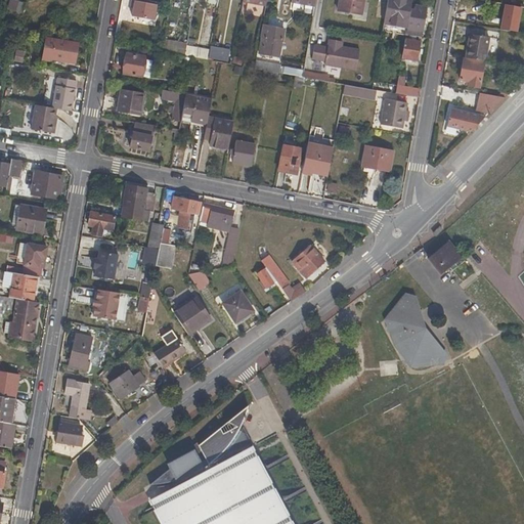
[(26,3),(14,0),(11,0),(8,9),(22,13),(26,3)]
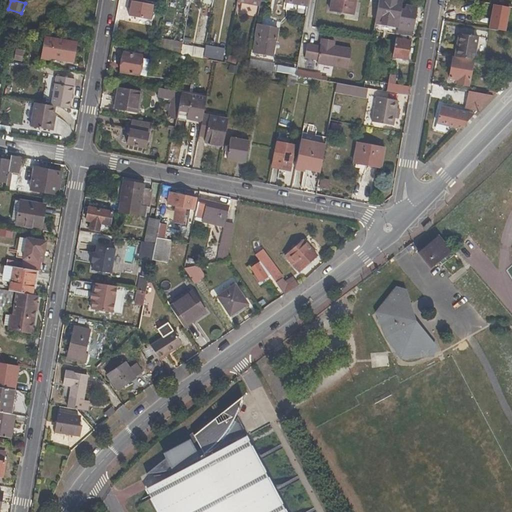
[(144,0),(131,0),(130,7),(129,16),(150,19),(153,2),(145,1),(144,0)]
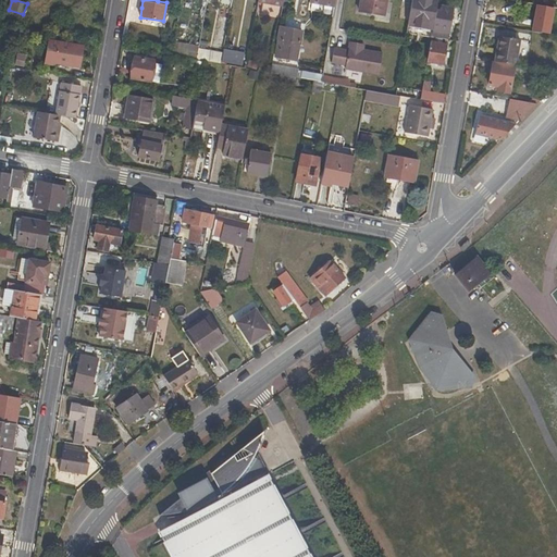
[(392,4),(386,3),(386,0),(360,0),(358,12),(384,17),(385,13),(391,14),(392,4)]
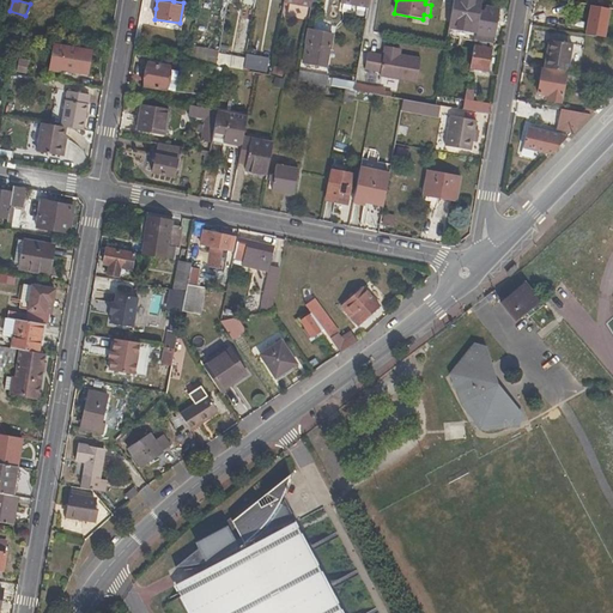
[(480,12),(481,0),(454,0),(448,37),(474,42),(475,41),(475,35),(480,12)]
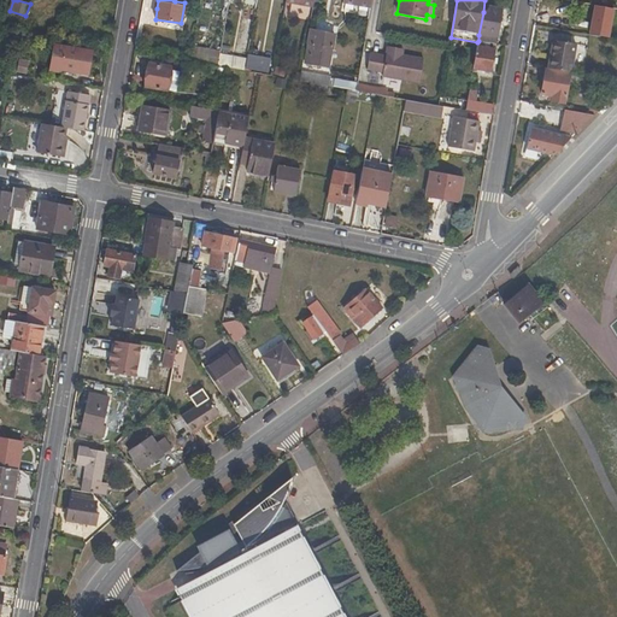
[(585,35),(607,37),(611,7),(588,5),(585,35)]
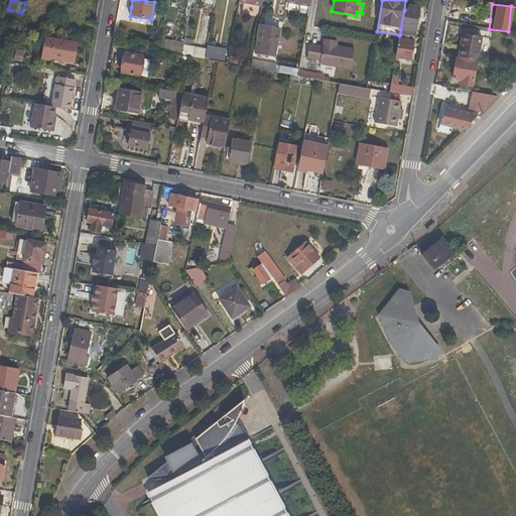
[(400,34),(399,35),(406,36),(409,36),(414,37),(419,9),(408,7),(408,11),(404,10),(400,29),(400,34)]
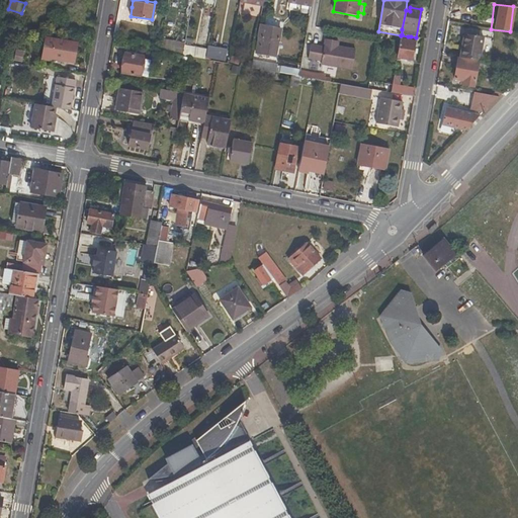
[(281,29),(262,26),(257,54),(276,57),(281,29)]
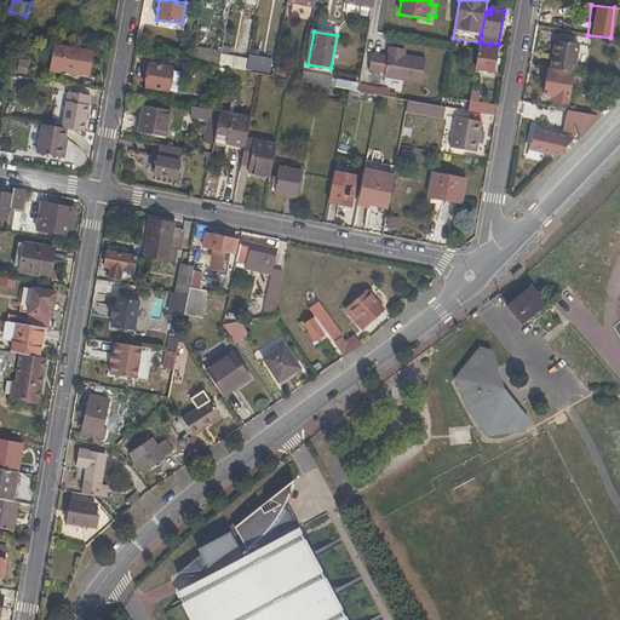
[(214,40),(213,51),(222,52),(223,41),(214,40)]
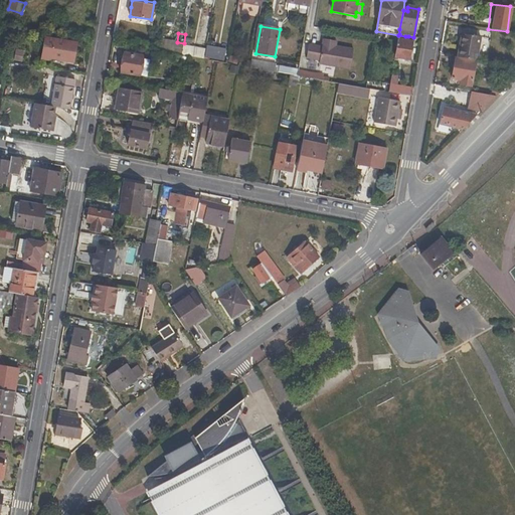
[(481,37),(462,34),(458,57),(477,60),(481,37)]
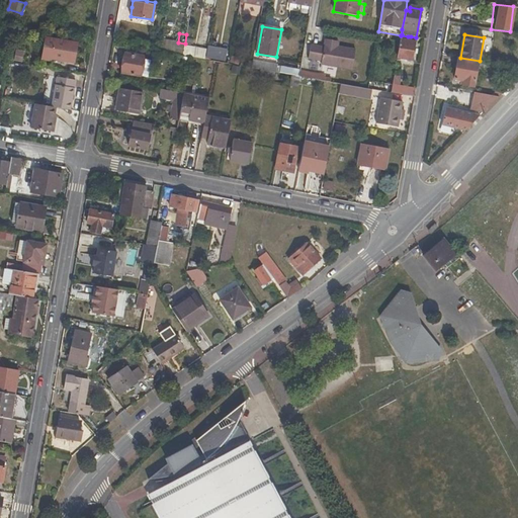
[(408,36),(401,35),(398,57),(402,58),(402,60),(412,61),(415,42),(411,41),(407,40),(408,36)]
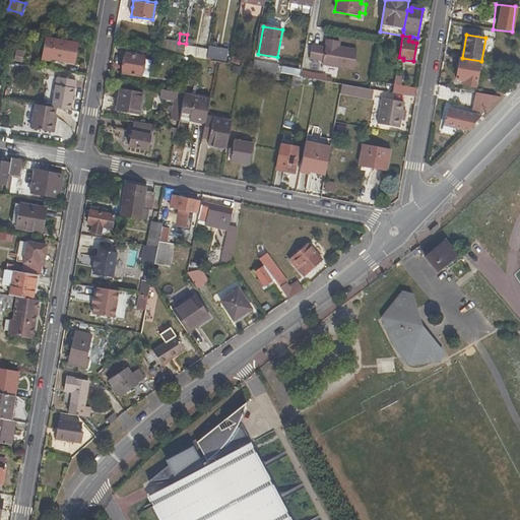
[(46,39),(42,60),(50,61),(51,59),(73,63),(77,44),(46,39)]
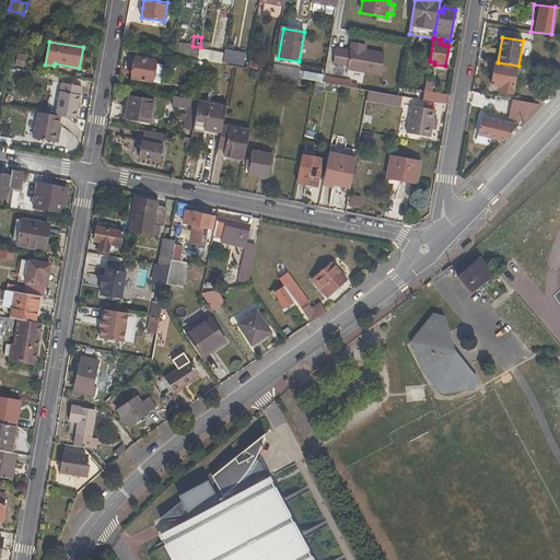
[(365,50),(361,50),(361,45),(351,43),(350,51),(335,49),(333,63),(347,66),(347,70),(381,76),(384,54),(365,50)]
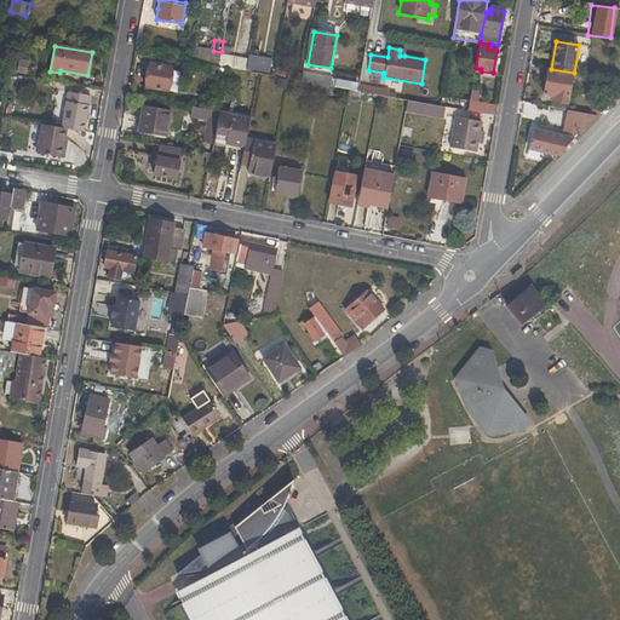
[(219,55),(218,67),(244,69),(245,57),(219,55)]
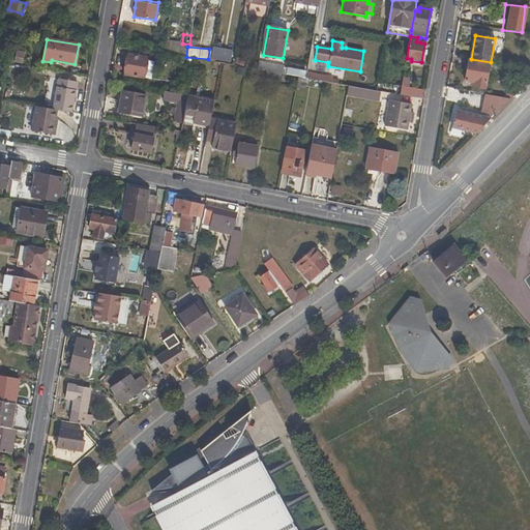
[(209,59),(230,62),(232,50),(211,47),(209,59)]
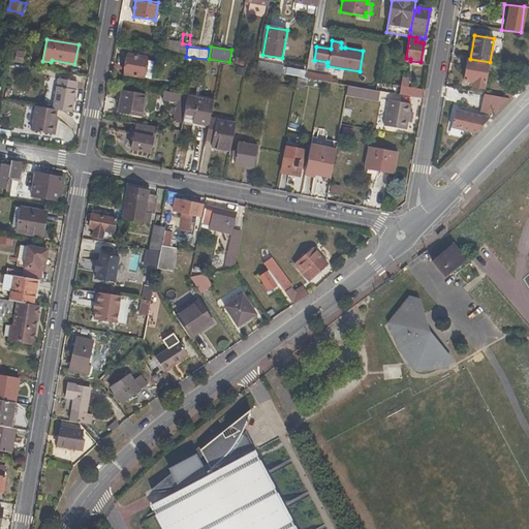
[(16,52),(13,61),(22,63),(23,53),(16,52)]
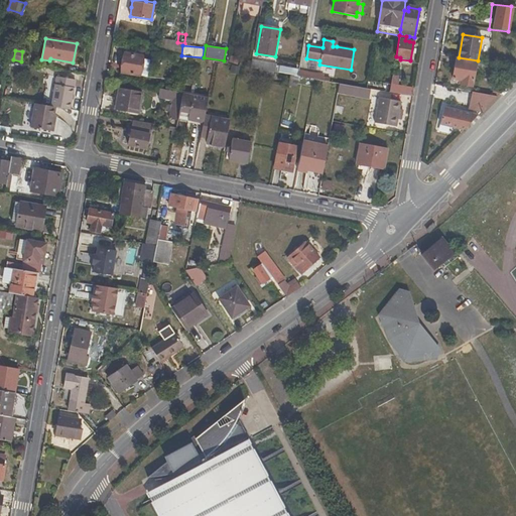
[(143,56),(125,52),(121,74),(140,77),(143,56)]
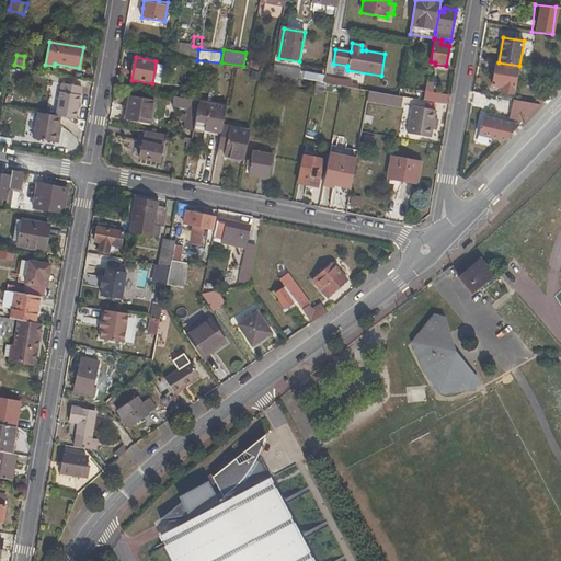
[(499,63),(496,63),(492,87),(502,88),(501,92),(514,94),(519,66),(499,63)]
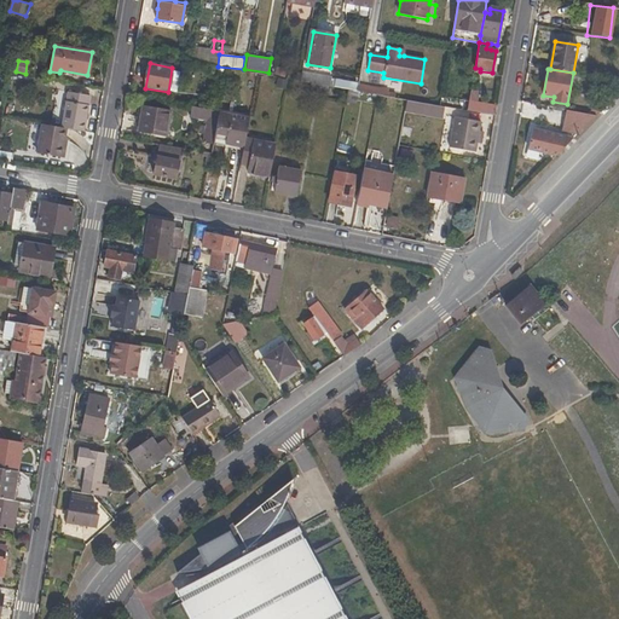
[(331,76),(302,71),(301,82),(312,84),(329,87),(330,81),(331,76)]
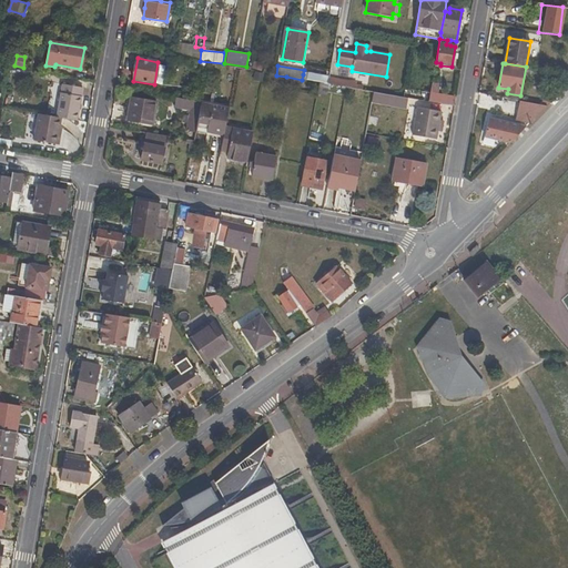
[(256,72),(254,82),(262,83),(264,73),(256,72)]
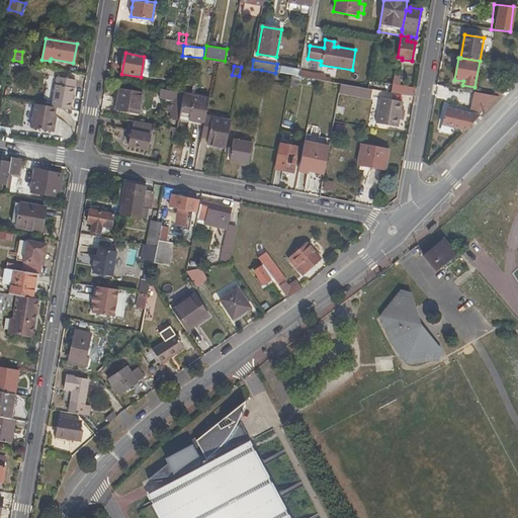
[(291,75),(298,77),(299,71),(299,70),(281,67),(280,68),(280,74),(291,75)]
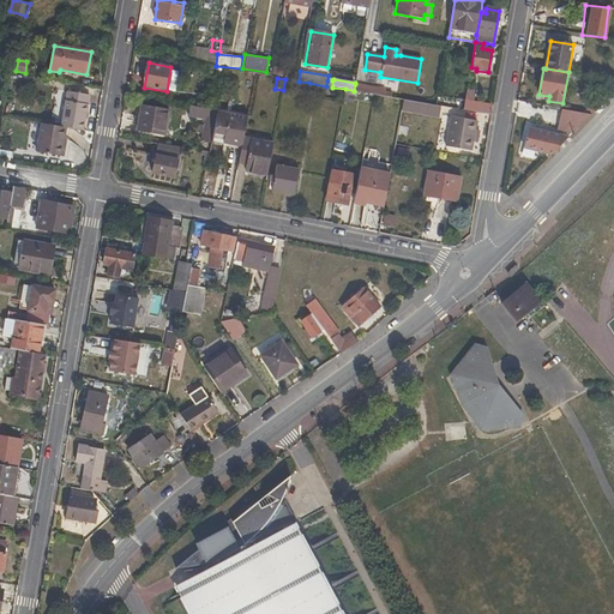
[(326,86),(309,83),(308,91),(325,94),(326,86)]
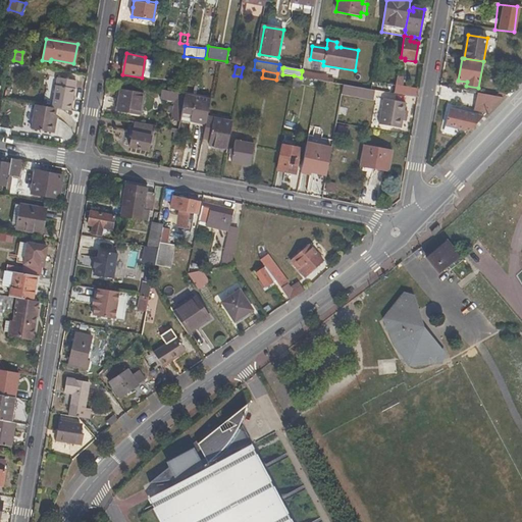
[(330,76),(302,71),(301,77),(319,81),(329,83),(330,76)]
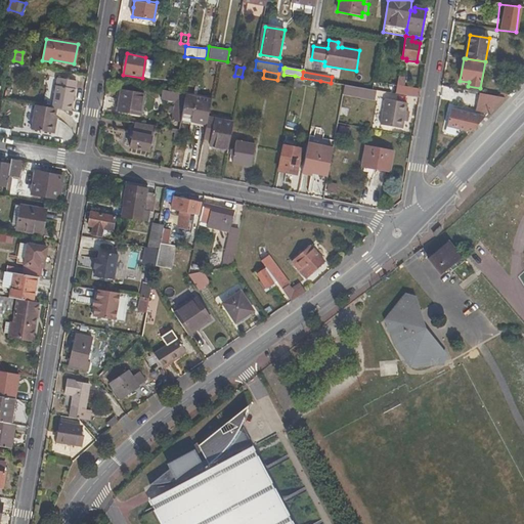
[(302,78),(295,76),(293,86),(301,88),(302,78)]
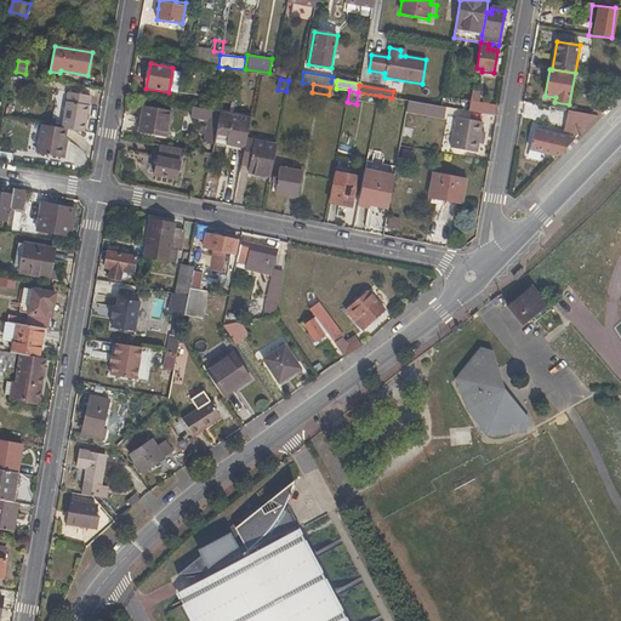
[(472,91),(471,102),(478,103),(480,93),(479,92),(472,91)]
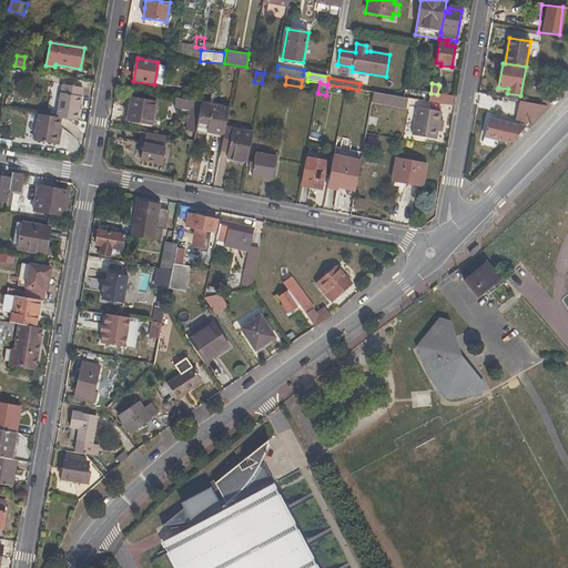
[(82,88),(62,84),(57,118),(60,119),(77,121),(82,88)]
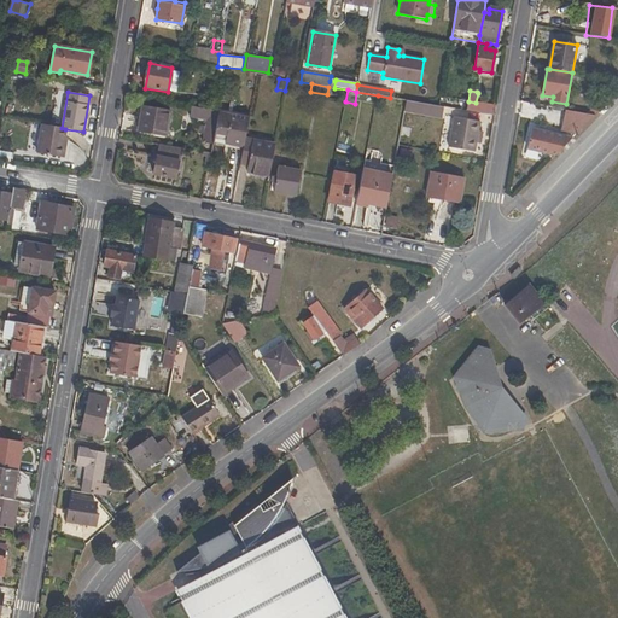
[(444,108),(466,111),(468,101),(441,97),(439,106),(444,108)]
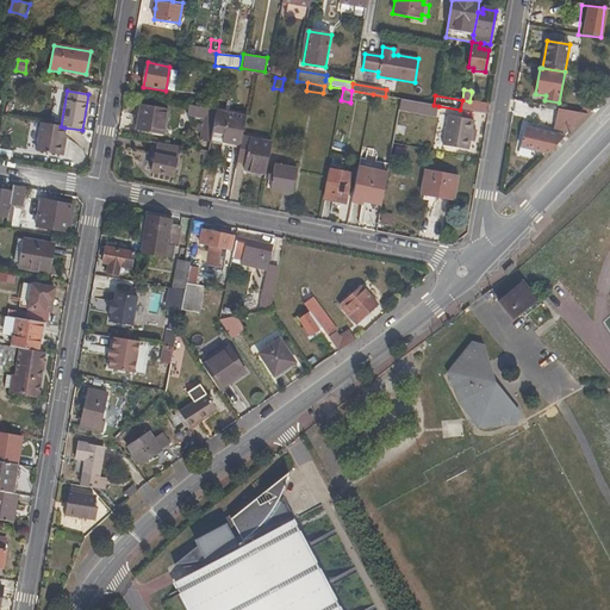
[(601,101),(595,95),(579,112),(589,113),(601,101)]
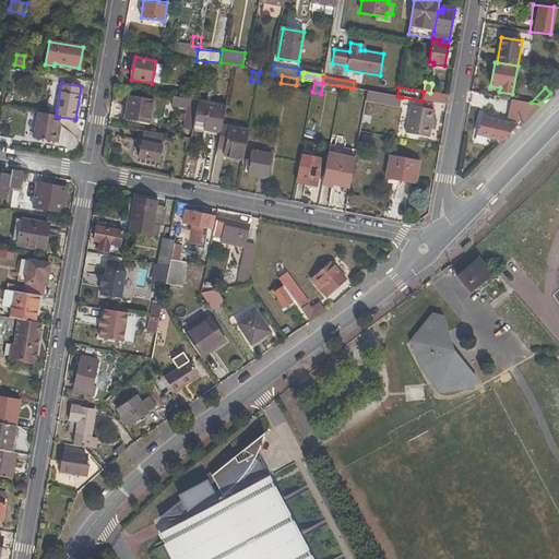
[(397,96),(368,91),(366,102),(400,108),(402,97),(397,96)]
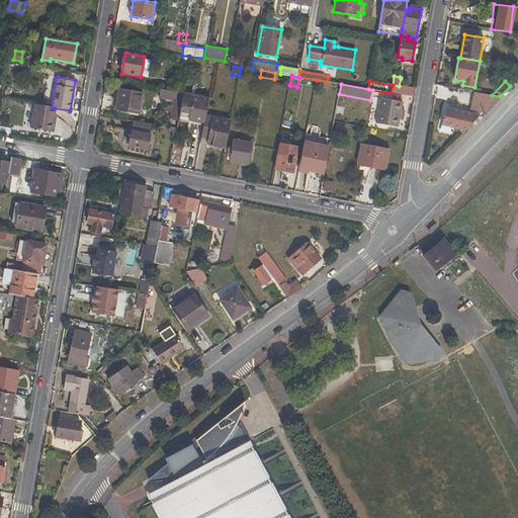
[(417,89),(400,86),(399,86),(398,94),(399,94),(415,97),(417,89)]
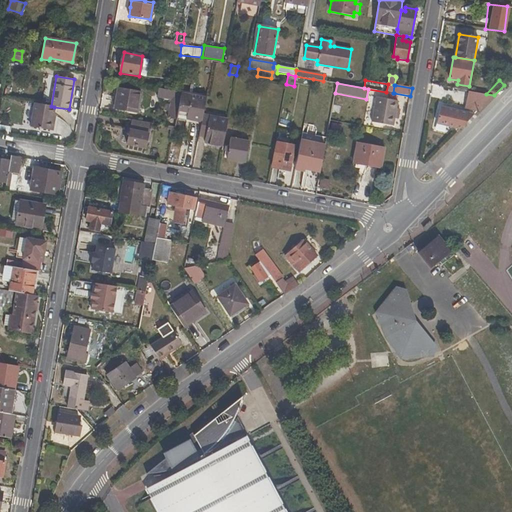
[(142,92),(118,87),(114,110),(137,114),(142,92)]
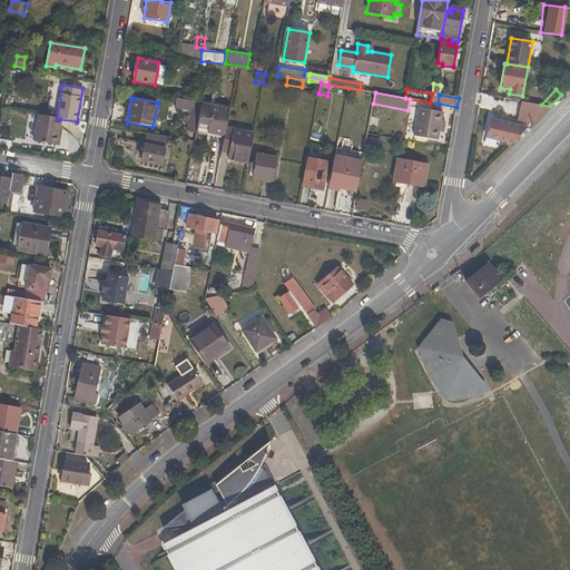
[(202,102),(176,98),(175,107),(189,109),(188,114),(190,114),(190,116),(185,115),(184,123),(188,124),(187,130),(196,133),(202,102)]
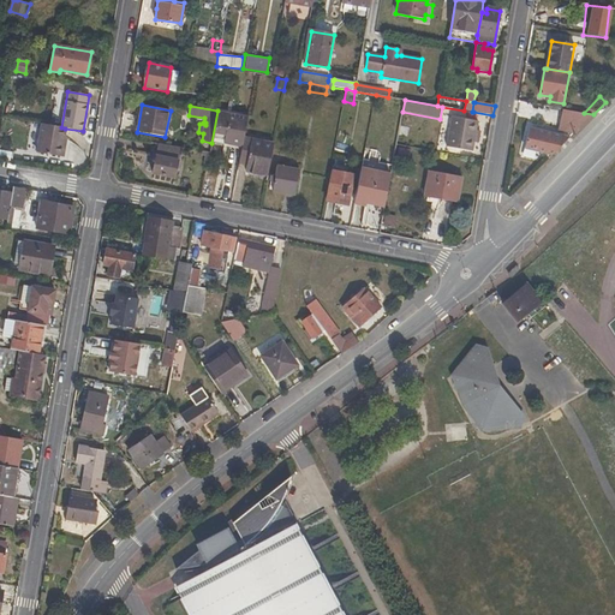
[(574,135),(593,114),(584,113),(562,108),(559,132),(574,135)]
